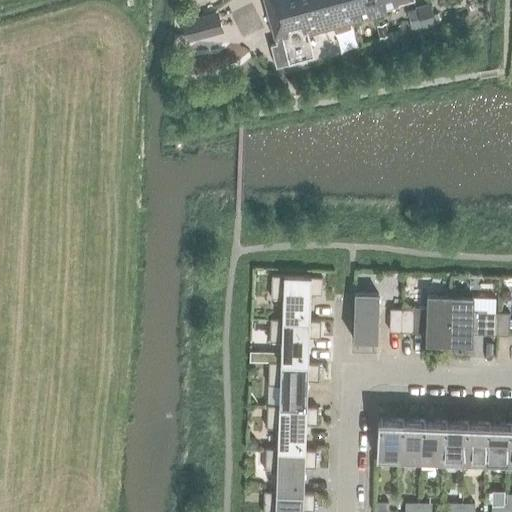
[(349,0),(263,0),(275,44),(271,45),(276,66),(313,56),(308,35),(356,22),(349,0)]
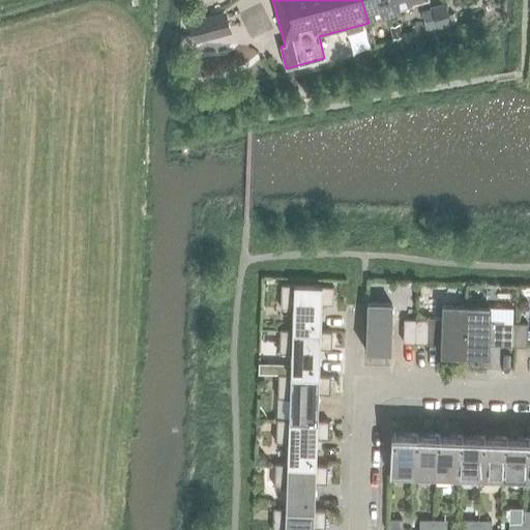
[(417,0),(361,0),(369,23),(400,15),(398,7),(411,4),(410,2),(417,0)]
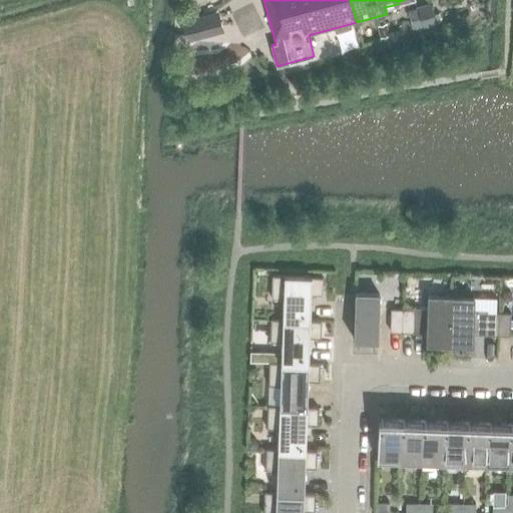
[(418,8),(424,27),(436,24),(431,5),(418,8)]
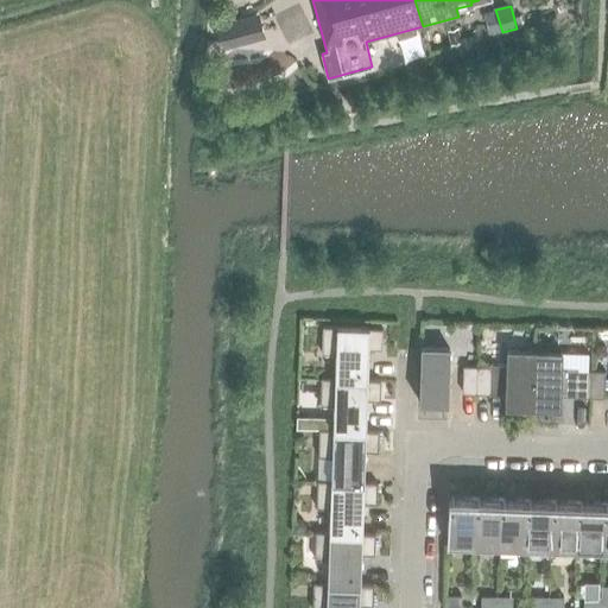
[(232,24),(236,43),(259,36),(254,18),(232,24)]
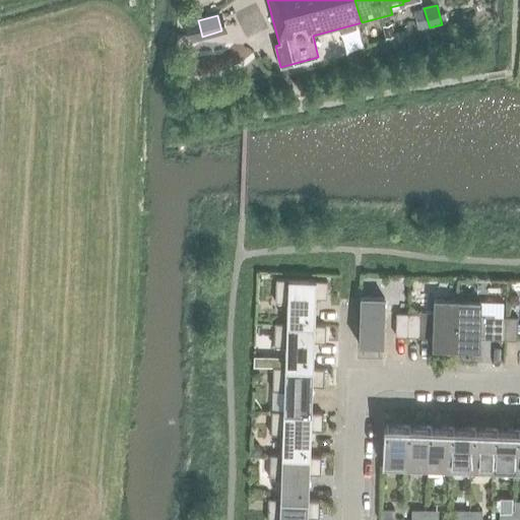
[(286,304),(285,324),(313,325),(314,299),(326,299),(326,281),(275,279),(274,303),(286,304)]
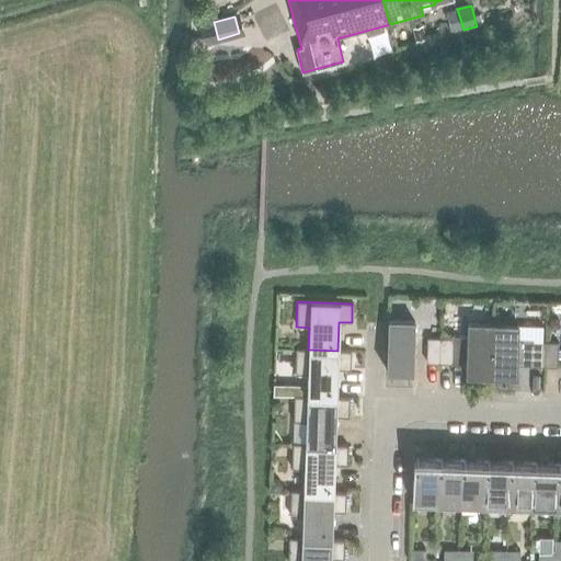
[(414,322),(388,321),(386,371),(412,373),(414,322)]
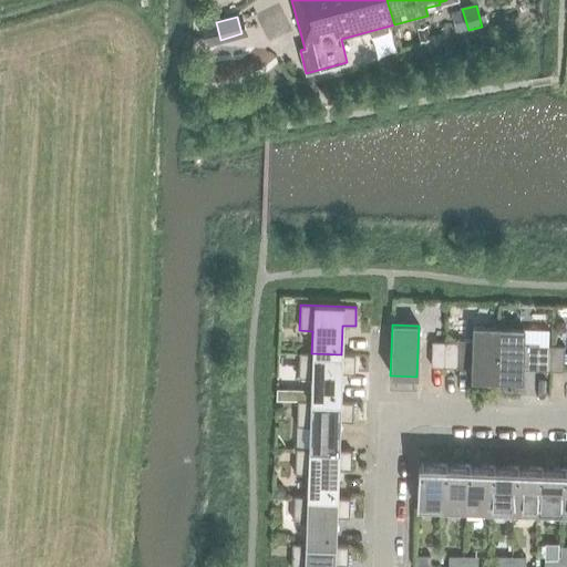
[(472,328),(470,378),(496,379),(497,329),(472,328)]
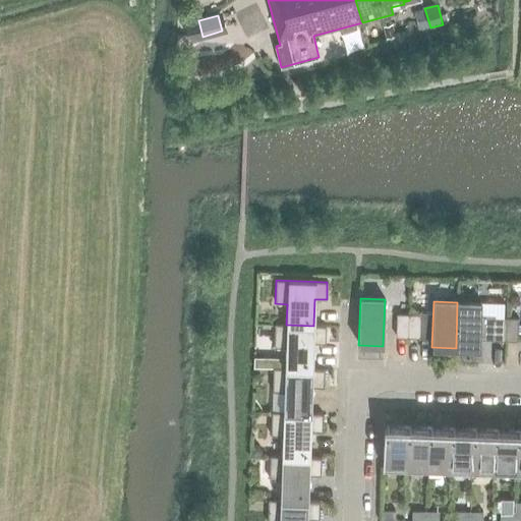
[(457,302),(456,348),(479,349),(480,338),(493,338),(493,340),(505,340),(506,317),(503,317),(504,304),(481,303),(481,302),(457,302)]
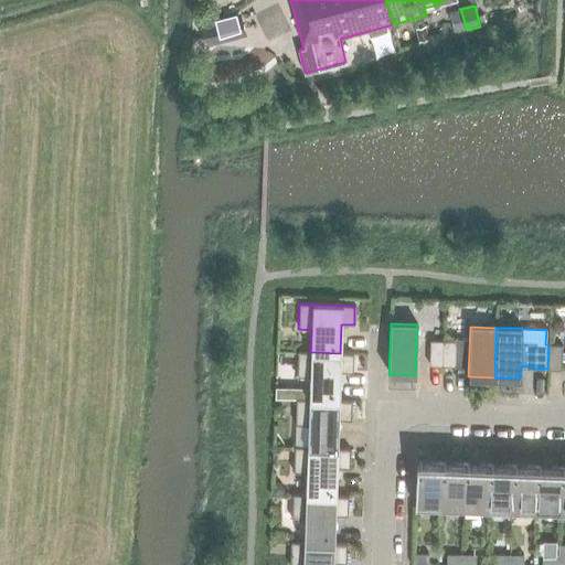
[(428,365),(441,365),(443,341),(429,341),(428,365)]
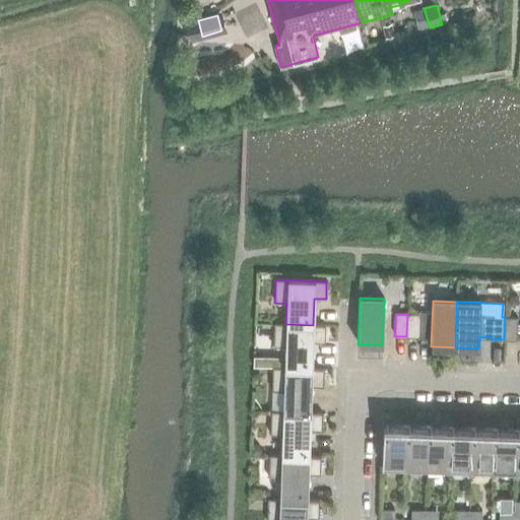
[(418,336),(419,314),(407,314),(406,336),(418,336)]
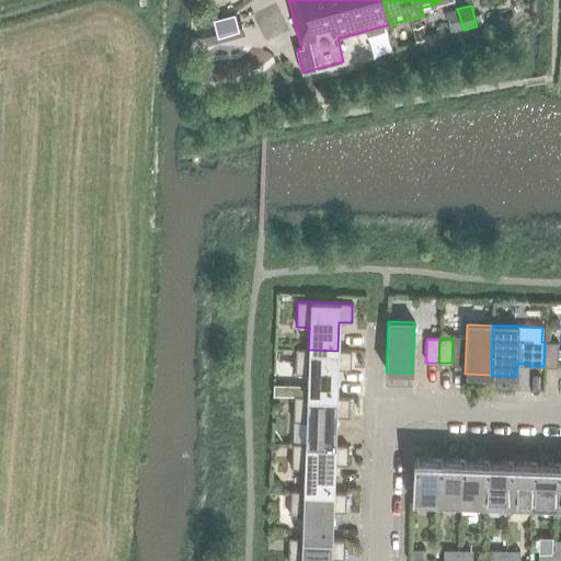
[(545,342),(544,366),(557,367),(557,343),(545,342)]
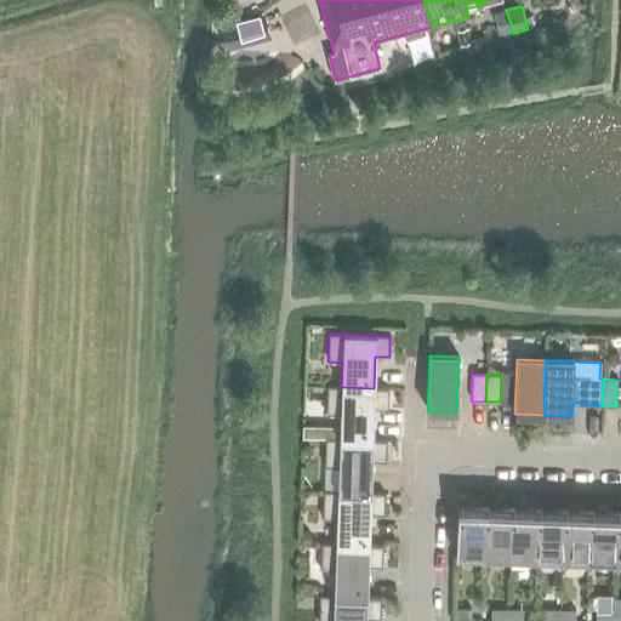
[(340,415),(339,439),(372,440),(374,409),(387,409),(388,388),(374,388),(341,387),(326,386),(326,415),(340,415)]
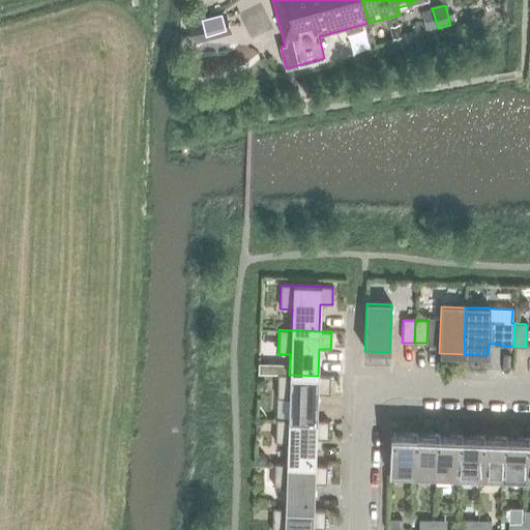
[(258,363),(258,374),(274,374),(274,364),(258,363)]
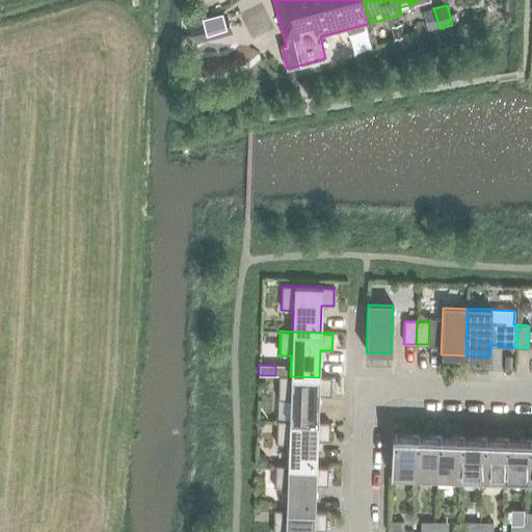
[(290,400),(289,421),(317,422),(318,395),(330,396),(330,377),(319,377),(290,376),(278,375),(277,400),(290,400)]
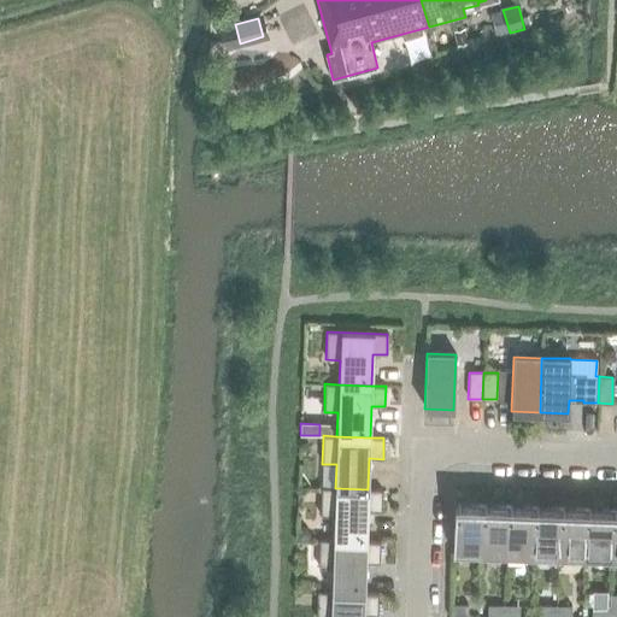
[(334,516),(333,540),(366,541),(368,510),(381,511),(382,491),(368,489),(335,488),(321,488),(319,516),(334,516)]
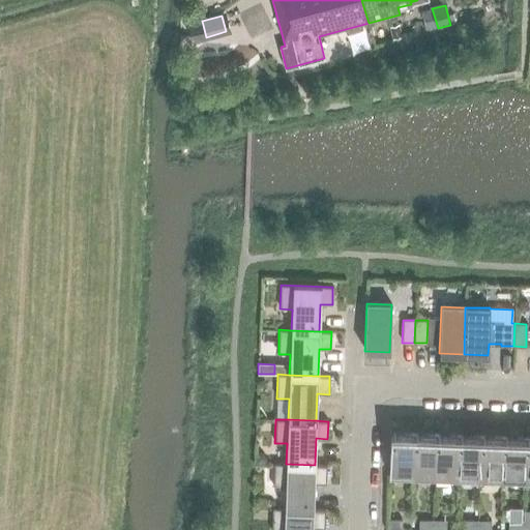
[(413,436),(390,435),(389,474),(412,475),(413,436)]
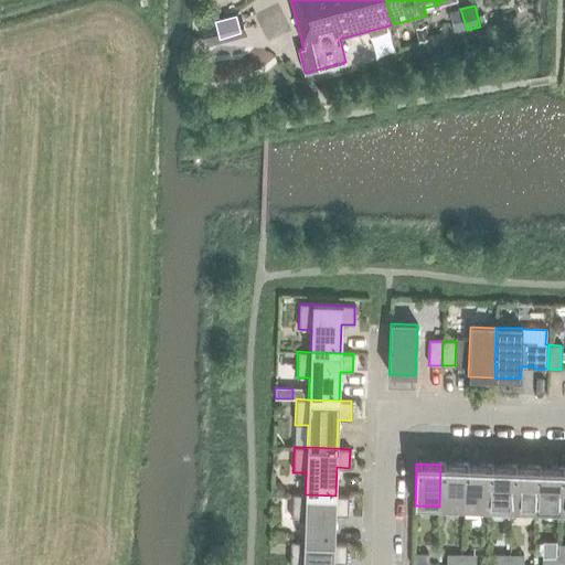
[(440,465),(439,507),(462,508),(465,465),(440,465)]
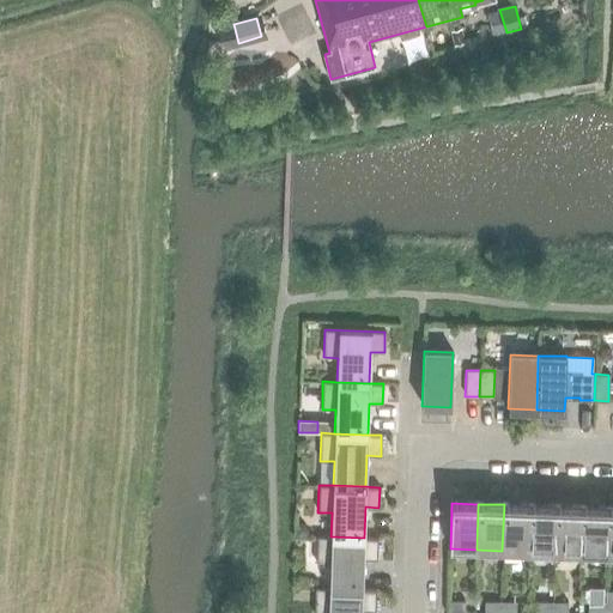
[(504,504),(502,551),(528,552),(529,505),(504,504)]
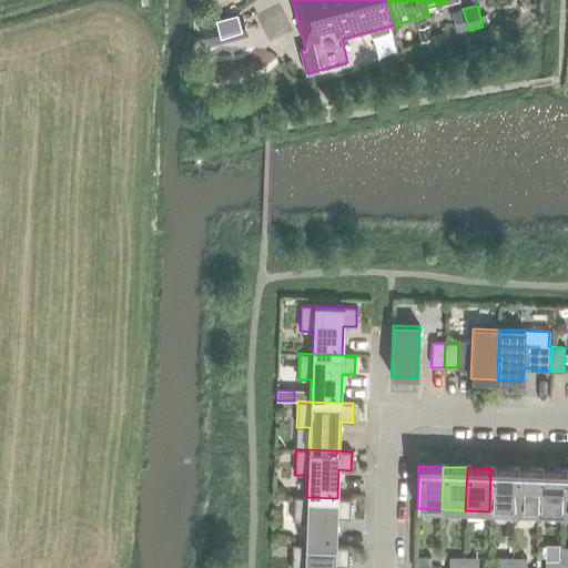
[(515,469),(490,468),(489,511),(514,511),(515,469)]
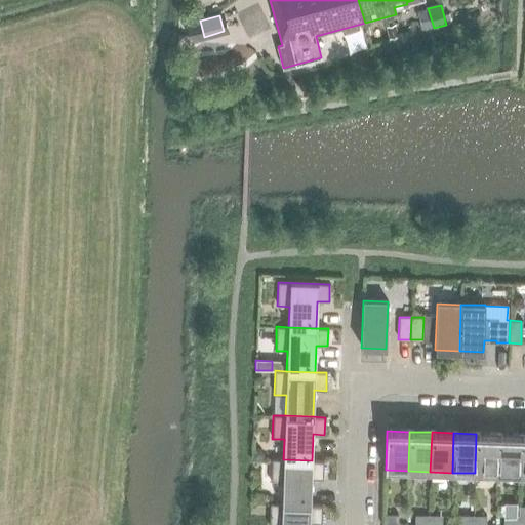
[(498,435),(476,434),(475,473),(496,474),(498,435)]
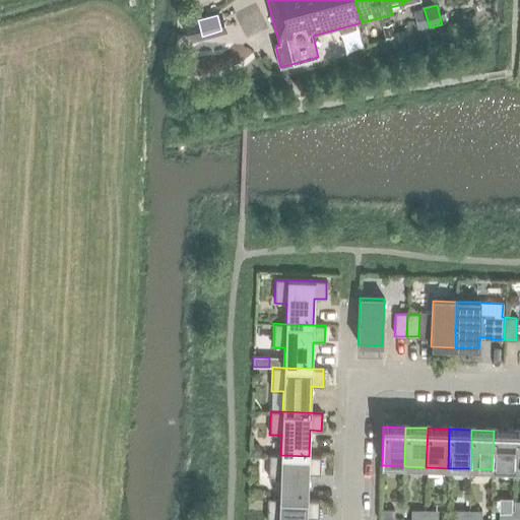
[(494,431),(492,469),(514,470),(515,431),(494,431)]
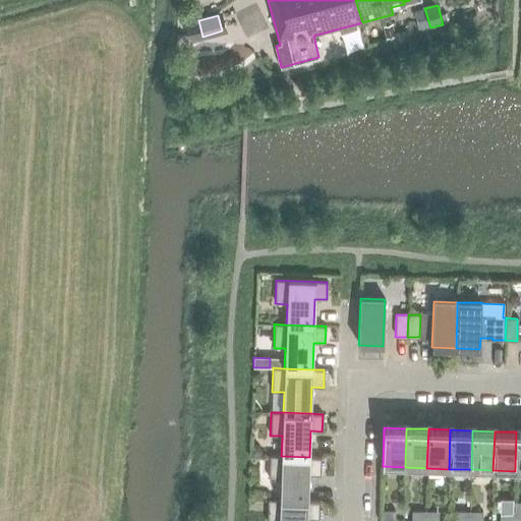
[(251,448),(251,456),(261,456),(261,450),(256,446),(251,448)]
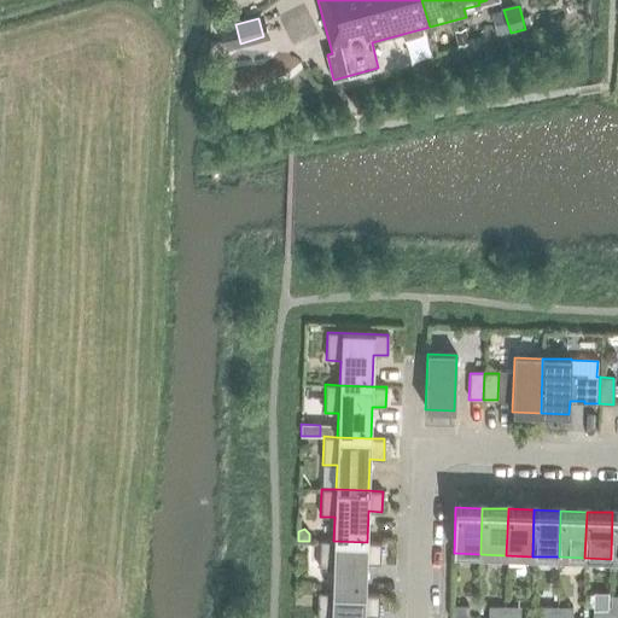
[(333,569),(332,593),(365,594),(366,563),(380,564),(380,543),(367,542),(333,541),(320,541),(319,569),(333,569)]
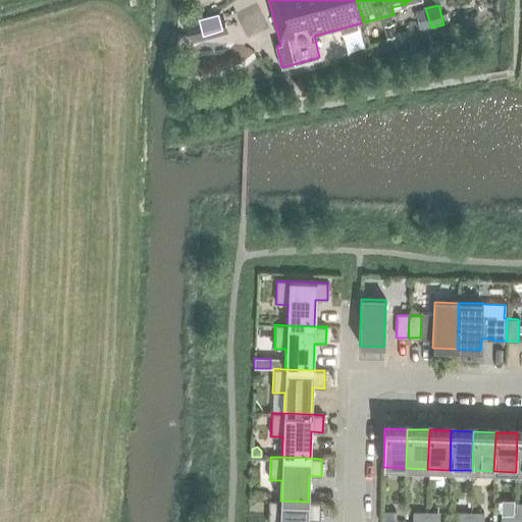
[(308,502),(280,501),(268,501),(267,521),(307,521),(308,520),(319,520),(320,503),(308,502)]
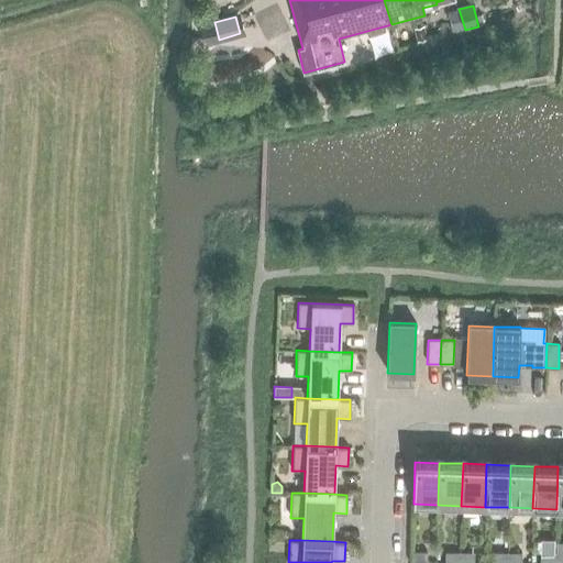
[(411,562),(426,562),(427,552),(412,552),(411,562)]
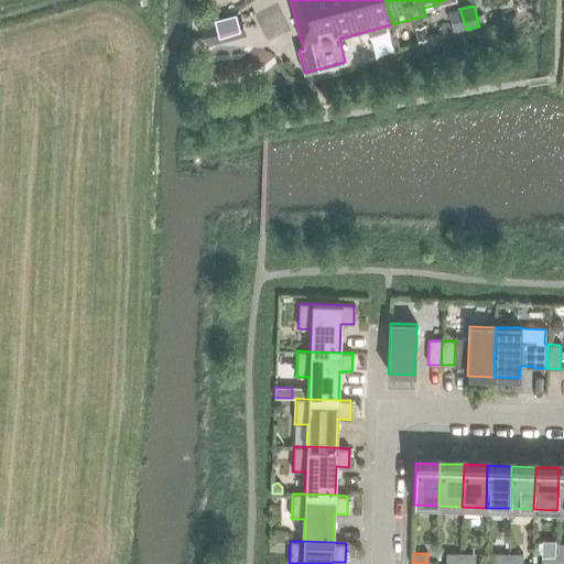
[(459,563),(461,553),(446,553),(445,563),(459,563)]
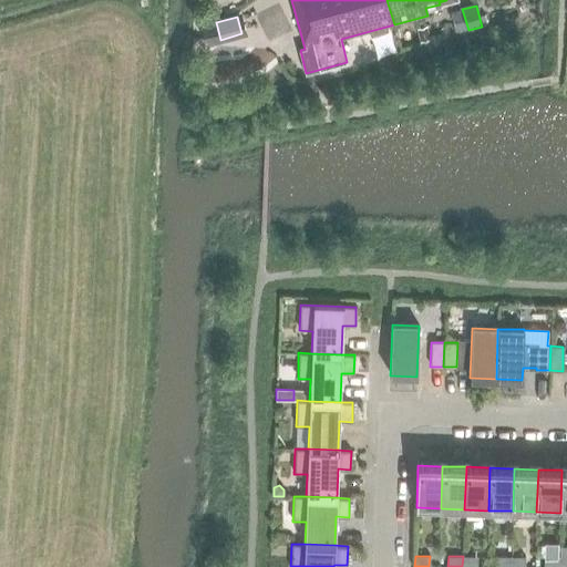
[(462,566),(476,566),(477,556),(463,556),(462,566)]
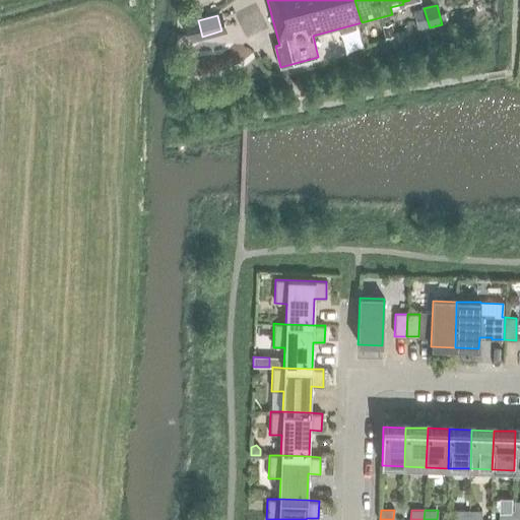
[(467,519),(468,511),(455,511),(454,519),(467,519)]
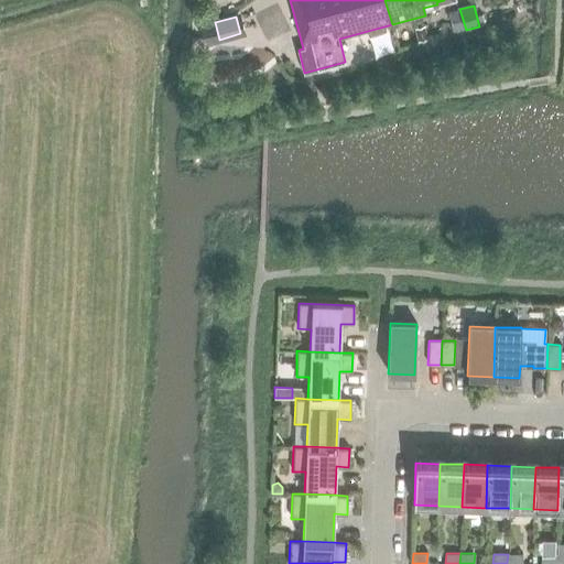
[(507,563),(521,563),(522,554),(508,554),(507,563)]
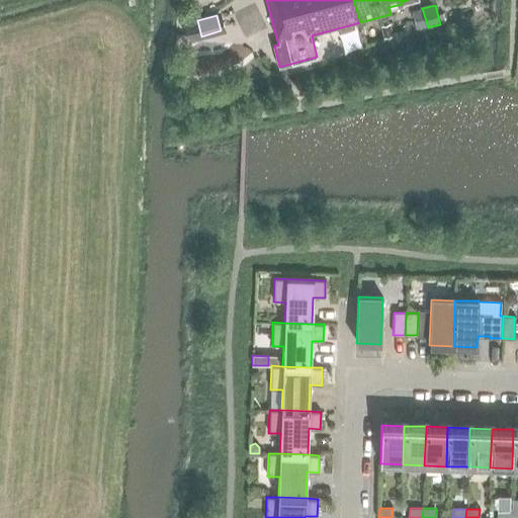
[(509,517),(510,509),(497,509),(496,517),(509,517)]
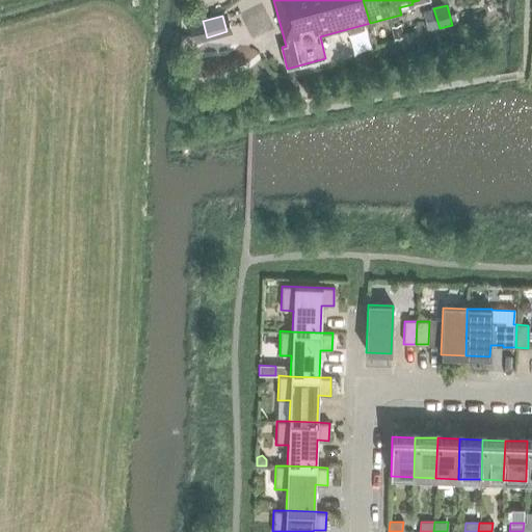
[(523,531),(531,531),(531,523),(524,523),(523,531)]
